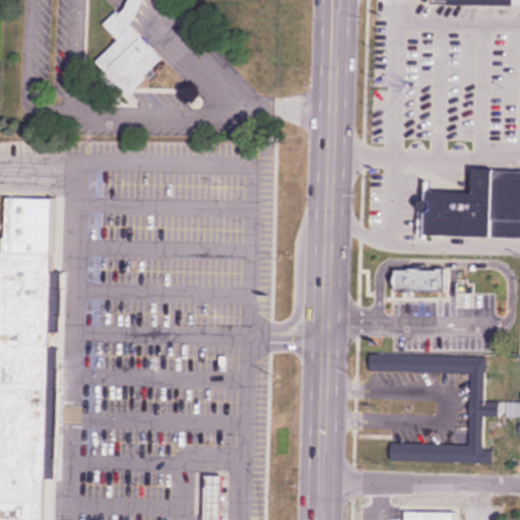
[(133,27),(143,0),(129,0),(125,13),(118,10),(104,24),(119,40),(99,59),(95,66),(121,92),(126,94),(164,58),(133,27)]
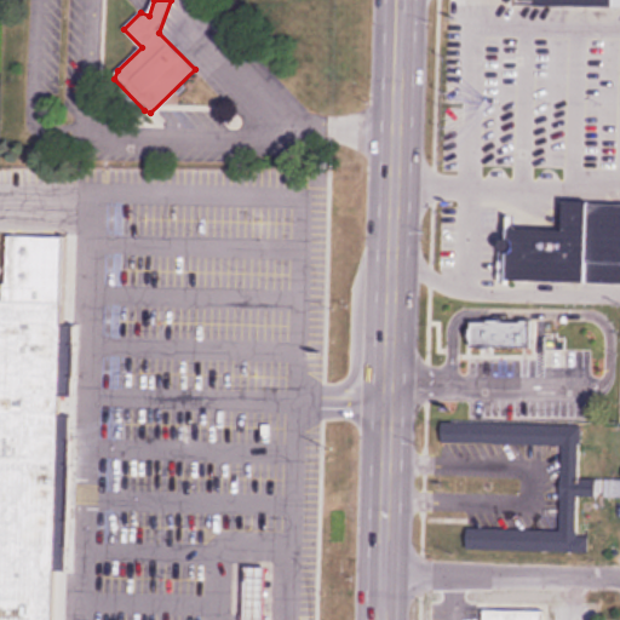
[(510,229),(509,281),(619,282),(619,204),(566,204),(566,229),(510,229)]
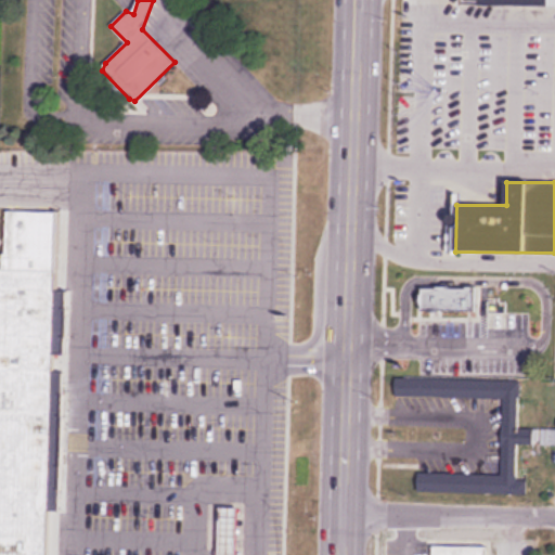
[(0,554),(0,265),(3,266),(4,209),(55,210),(48,494),(46,554),(0,554)]
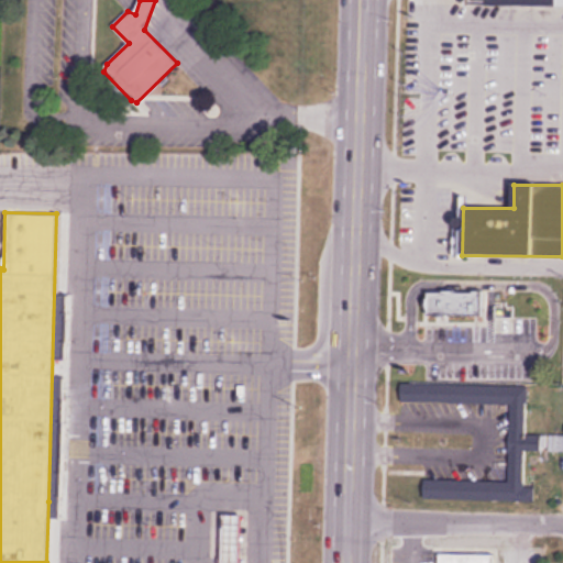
[(424,280),(424,316),(481,316),(481,280),(424,280)]
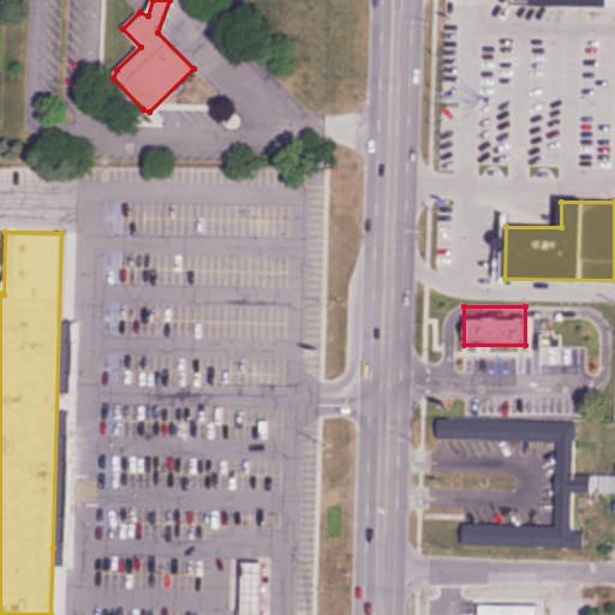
[(575,421),(437,419),(437,440),(557,441),(556,525),(464,524),(463,545),(584,547),(584,531),(572,531),(573,491),(614,493),(614,475),(575,473),(575,421)]
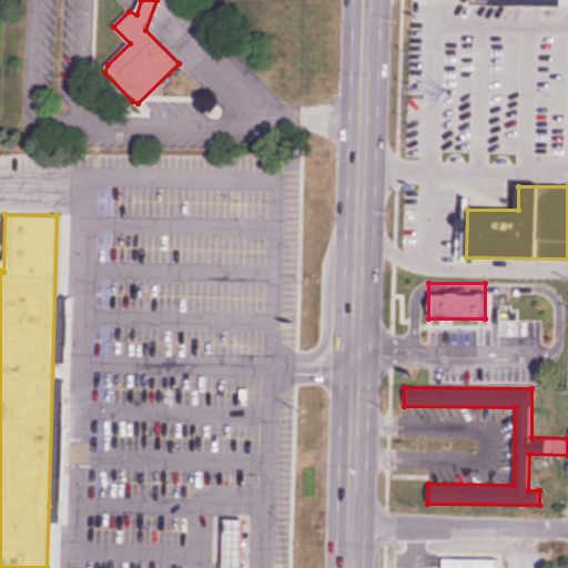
[(225,519),(223,567),(241,567),(243,519),(225,519)]
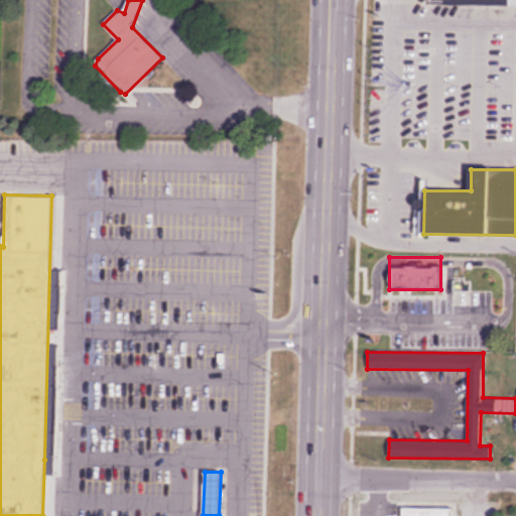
[(399,515),(400,498),(455,499),(455,515),(399,515)]
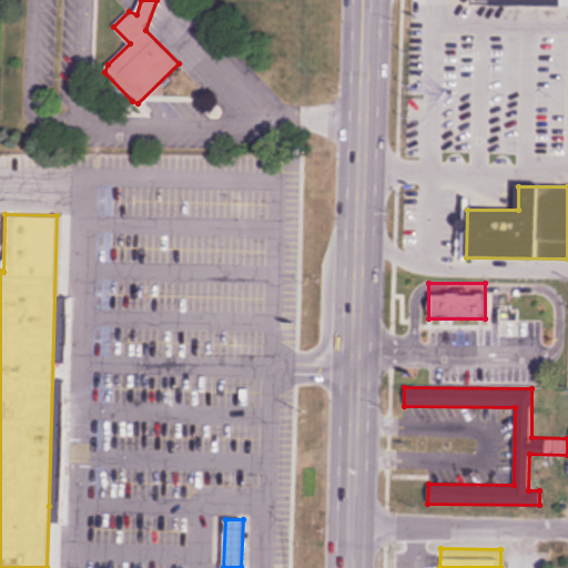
All buildings are outlined.
